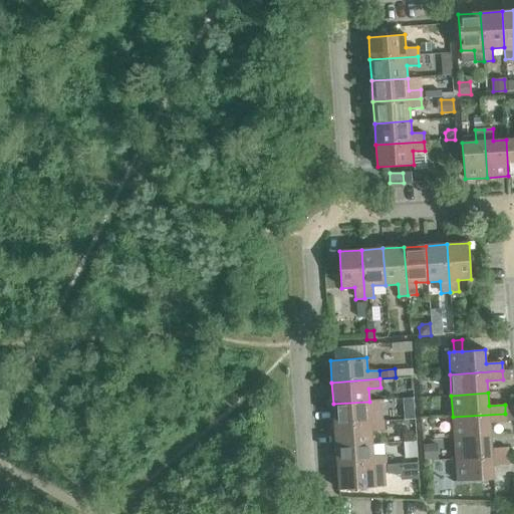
[(412,399),(403,400),(404,420),(414,419),(412,399)]
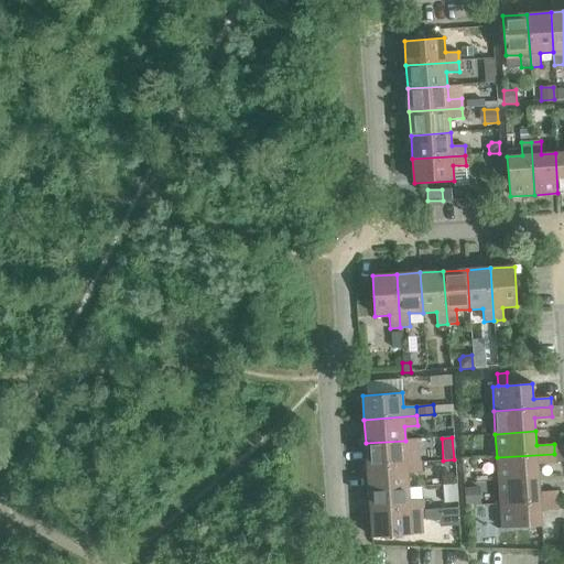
[(366,443),(367,466),(420,463),(419,440),(405,441),(366,443)]
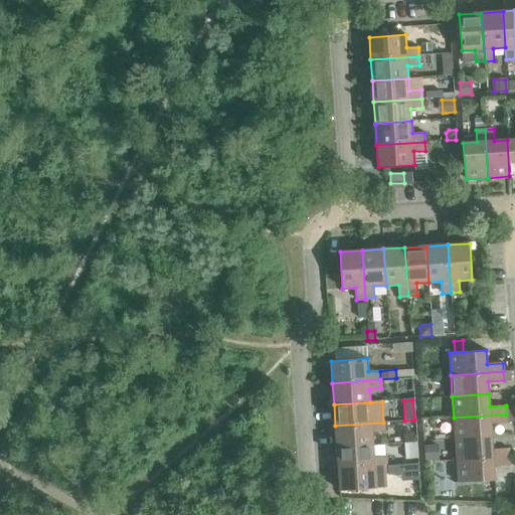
[(454,417),(455,440),(492,437),(491,424),(507,422),(506,414),(454,417)]
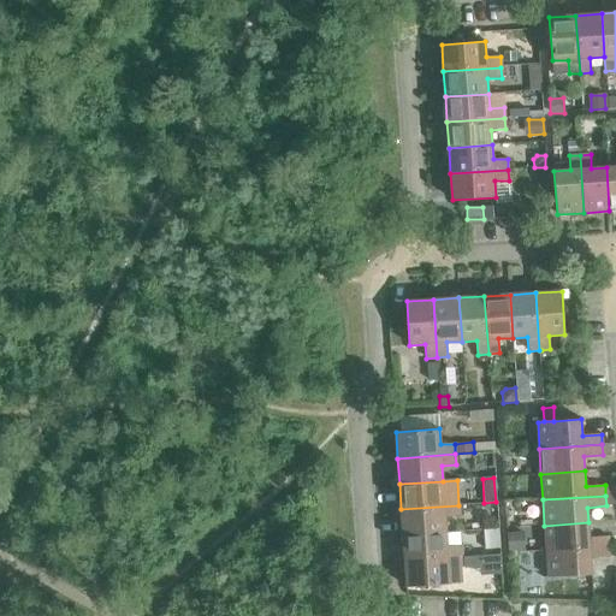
[(401,509),(403,534),(446,532),(445,517),(460,516),(458,505),(401,509)]
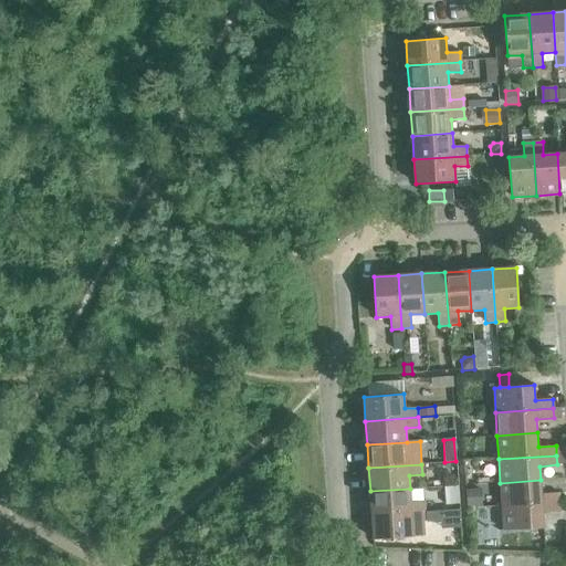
[(500,483),(502,506),(559,502),(558,493),(541,494),(541,480),(500,483)]
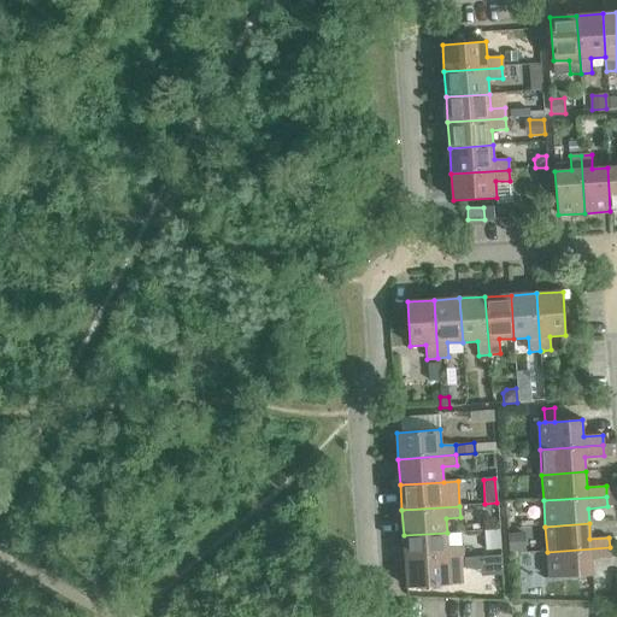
[(498,529),(483,530),(485,552),(500,551),(498,529)]
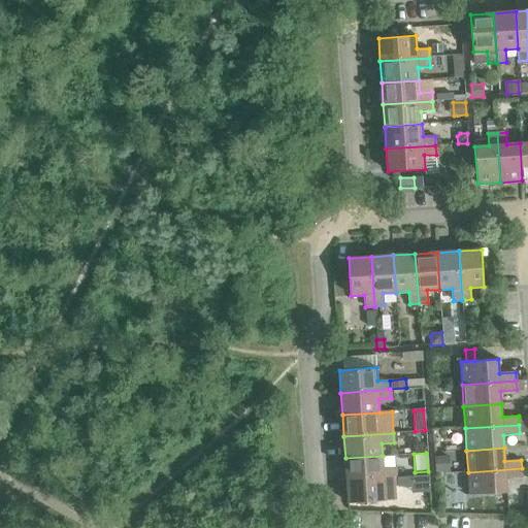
[(345,458),(347,481),(396,476),(396,467),(395,468),(384,468),(383,458),(383,456),(345,458)]
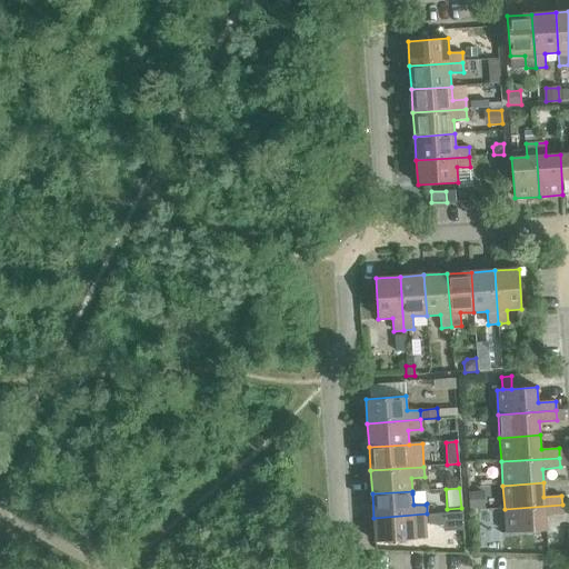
[(483,491),(467,492),(468,511),(485,510),(483,491)]
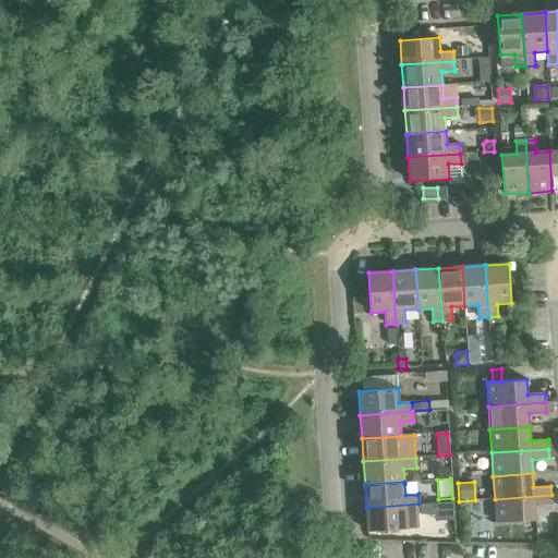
[(416,483),(404,484),(405,495),(417,495),(416,483)]
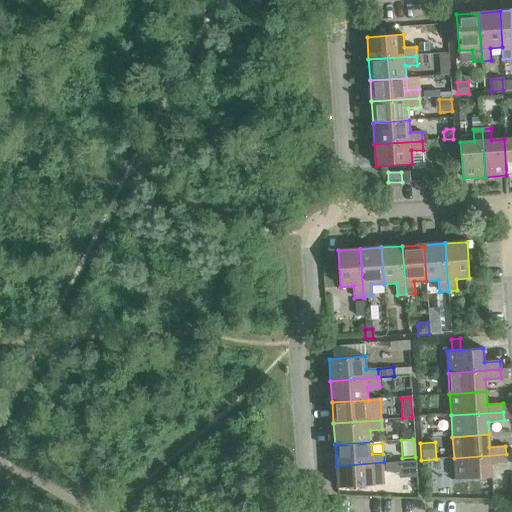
[(506,454),(454,458),(455,480),(492,477),(491,464),(507,463),(506,454)]
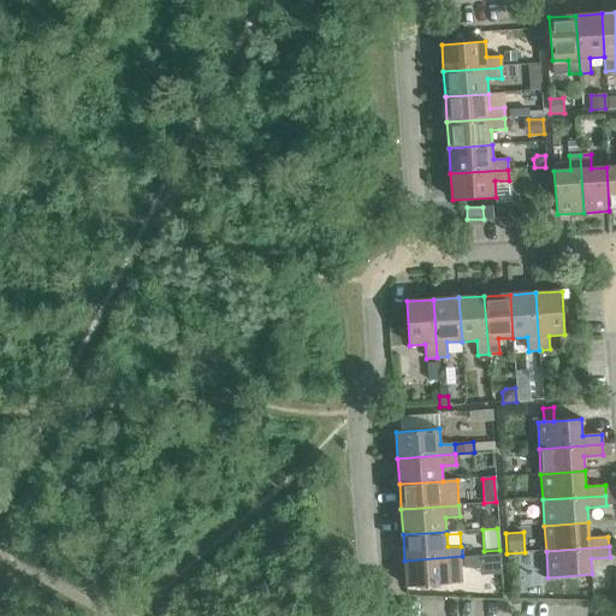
[(462,556),(404,561),(406,587),(462,584),(461,568),(463,567),(462,557),(462,556)]
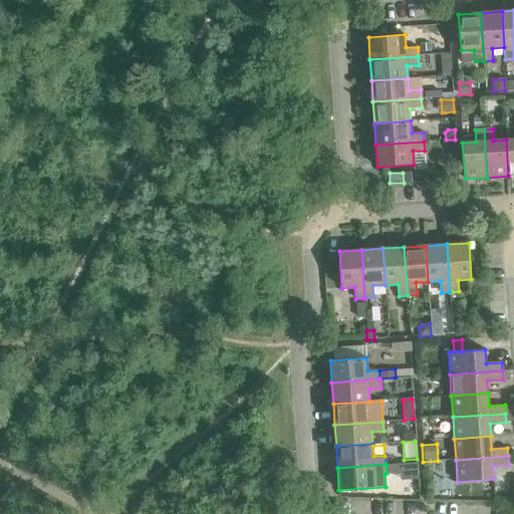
[(400,464),(386,465),(387,473),(400,472),(400,464)]
